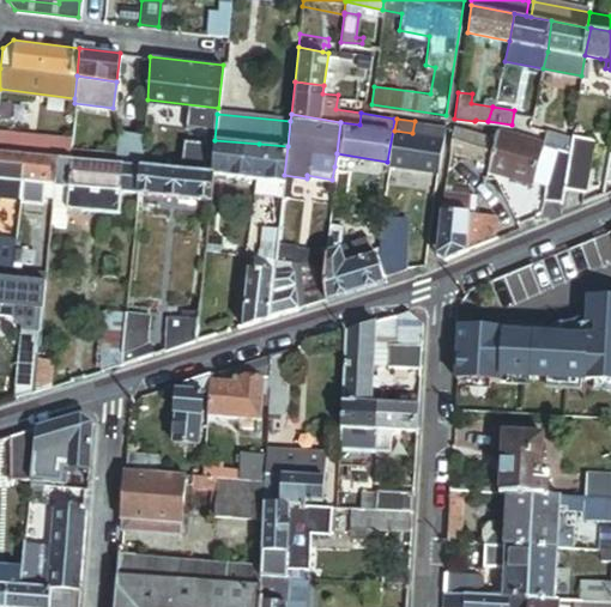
[(437,170),(445,126),(415,121),(412,133),(394,131),(393,129),(387,162),(437,170)]
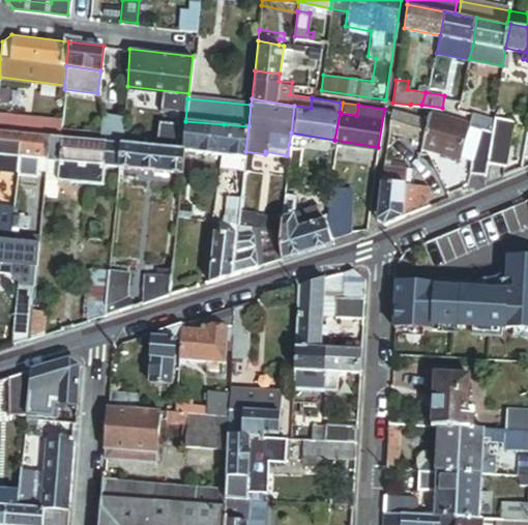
[(427,118),(391,108),(388,129),(422,140),(427,118)]
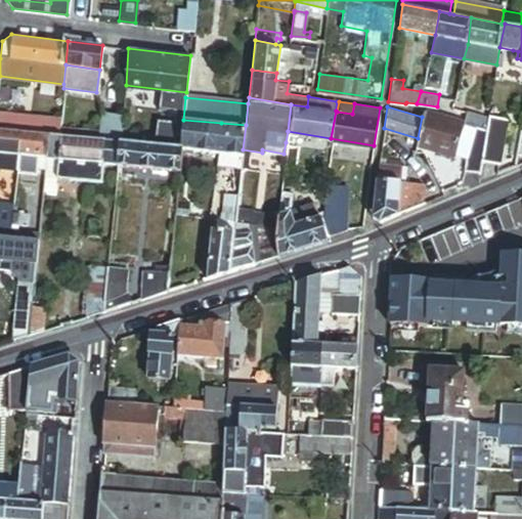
[(0,129),(19,132),(48,135),(59,136),(60,118),(0,111),(0,129)]
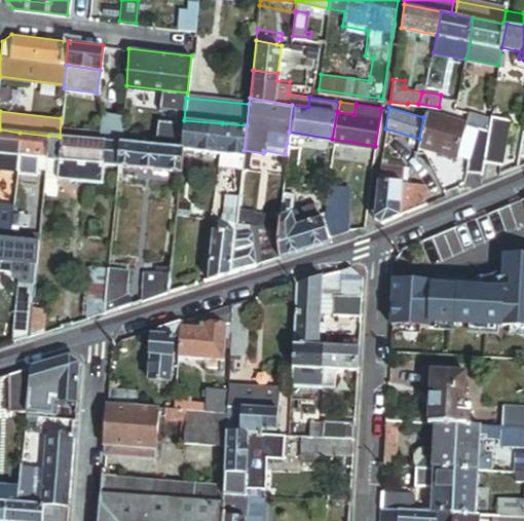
[(425,111),(423,117),(419,139),(418,144),(456,155),(457,152),(469,156),(466,171),(481,172),(483,160),(488,127),(465,122),(425,111)]
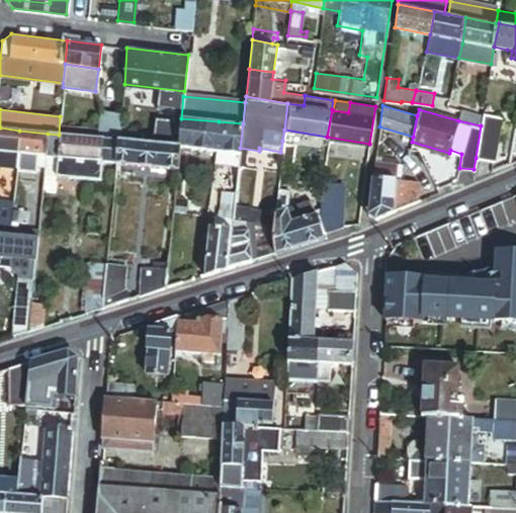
[(461,110),(458,120),(481,125),(482,116),(461,110)]
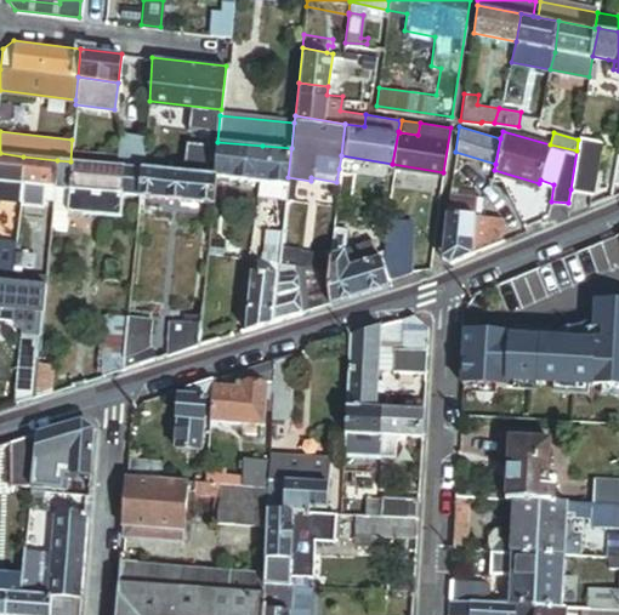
[(577,151),(571,189),(590,193),(598,136),(579,132),(578,140),(577,151)]
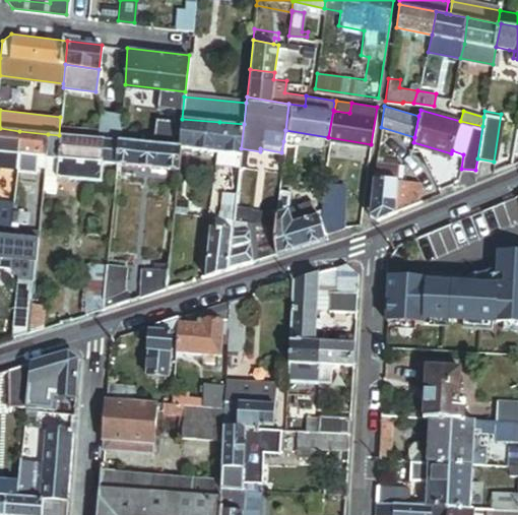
[(103,116),(103,139),(117,141),(123,142),(124,117),(103,116)]
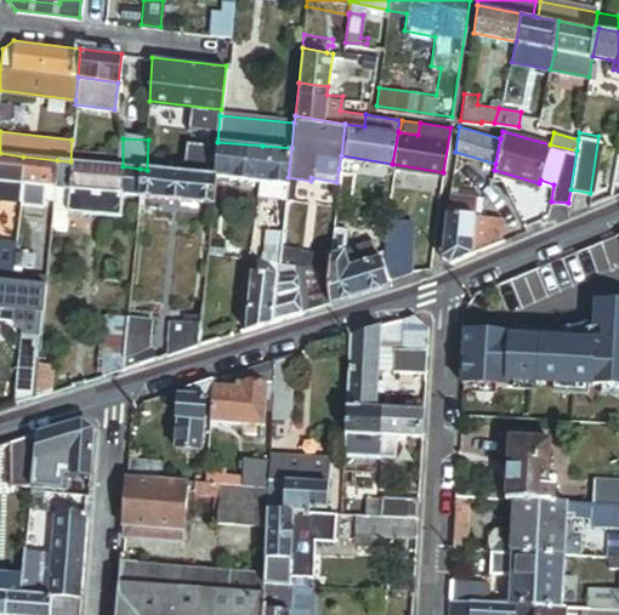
[(260,181),(262,146),(217,142),(216,163),(214,176),(260,181)]
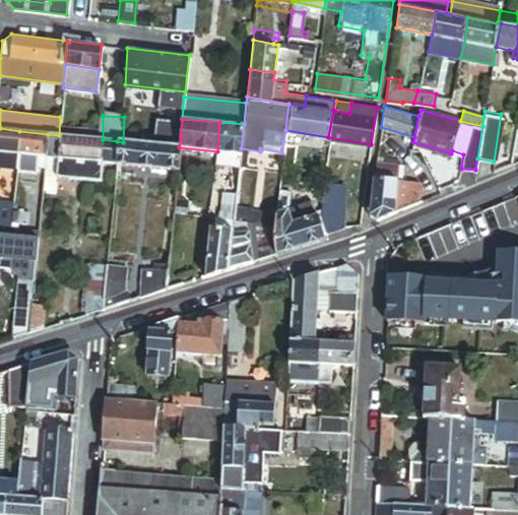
[(244,124),(219,122),(217,151),(215,164),(239,166),(241,148),(244,124)]
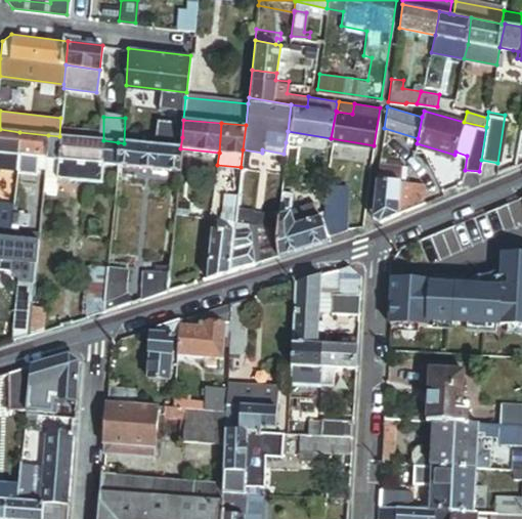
[(19,132),(0,129),(0,168),(16,171),(19,132)]
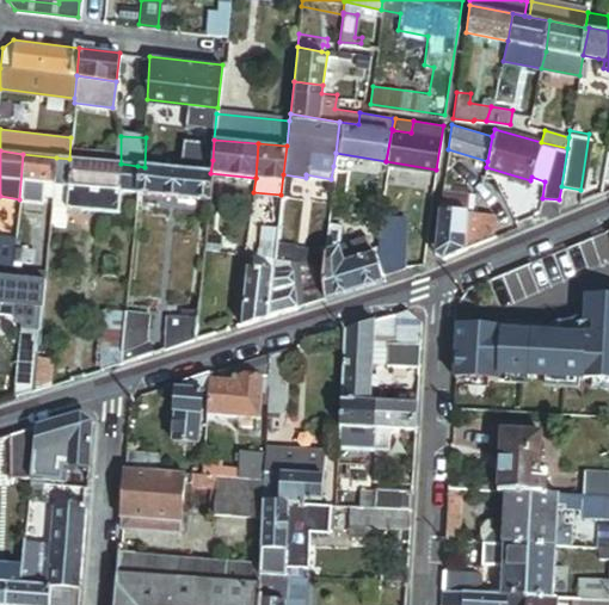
[(56,158),(23,154),(19,199),(18,202),(42,204),(43,183),(53,184),(53,181),(56,158)]
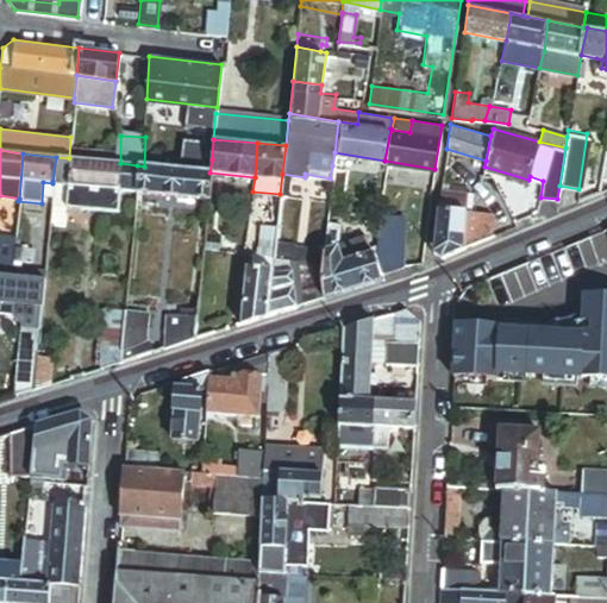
[(210,173),(212,159),(180,156),(179,170),(210,173)]
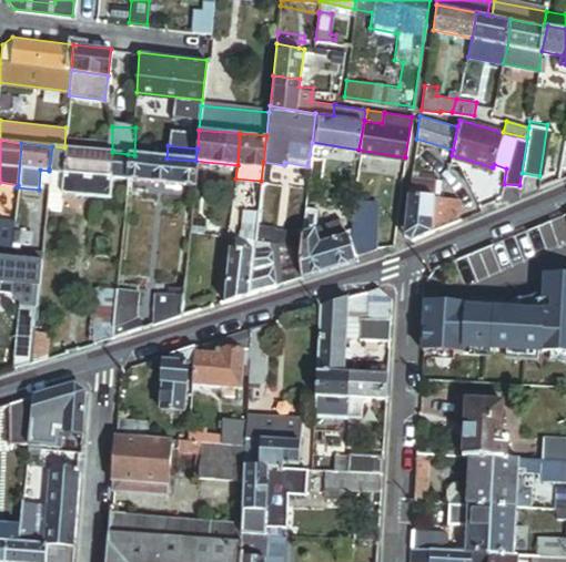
[(112,152),(64,147),(52,146),(49,169),(61,171),(59,191),(105,195),(108,176),(124,177),(128,154),(112,152)]
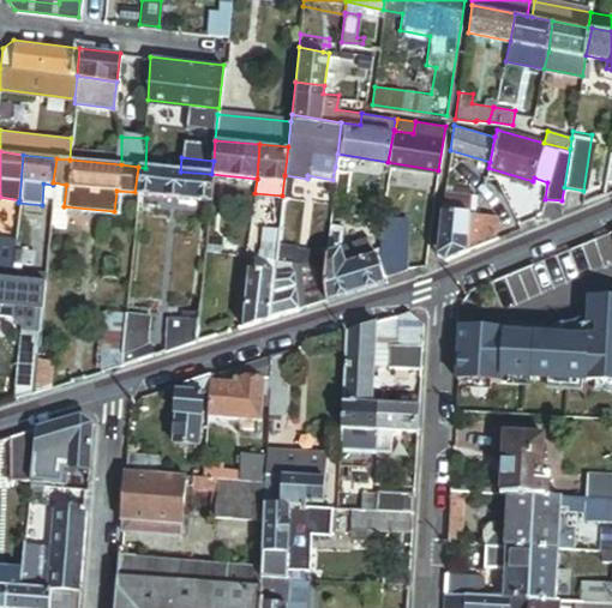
[(180,172),(145,168),(138,167),(135,192),(209,200),(211,174),(180,172)]
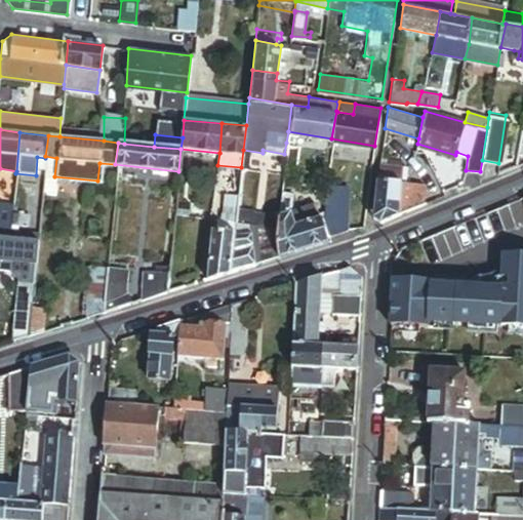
[(283,164),(292,165),(295,145),(286,143),(284,154),(283,164)]
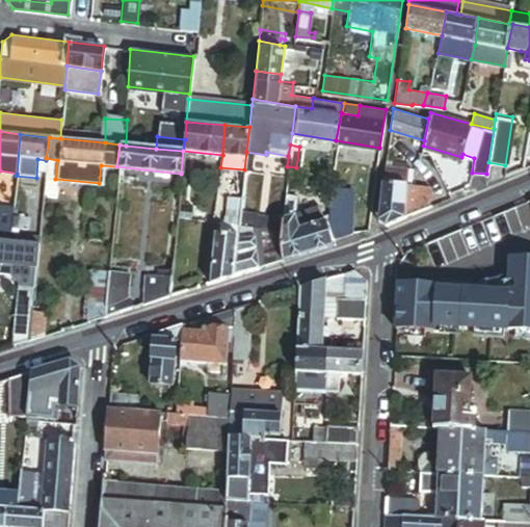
[(266,155),(246,152),(244,169),(243,181),(247,182),(249,163),(284,168),(287,169),(287,166),(288,156),(266,152),(266,155)]
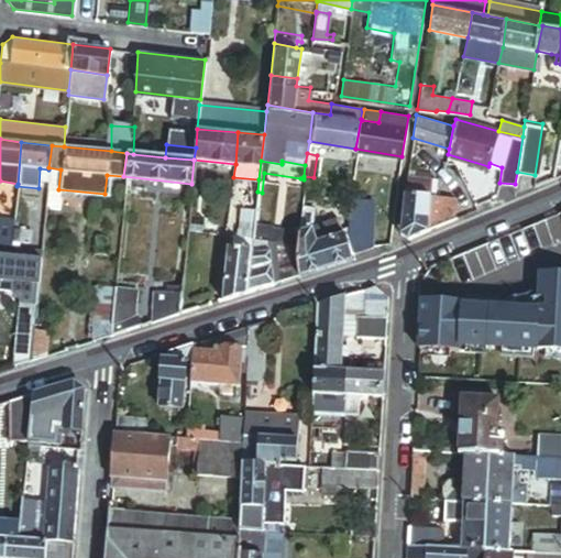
[(407,238),(453,218),(453,199),(432,196),(433,179),(428,178),(429,172),(413,168),(411,176),(406,175),(399,233),(407,238)]
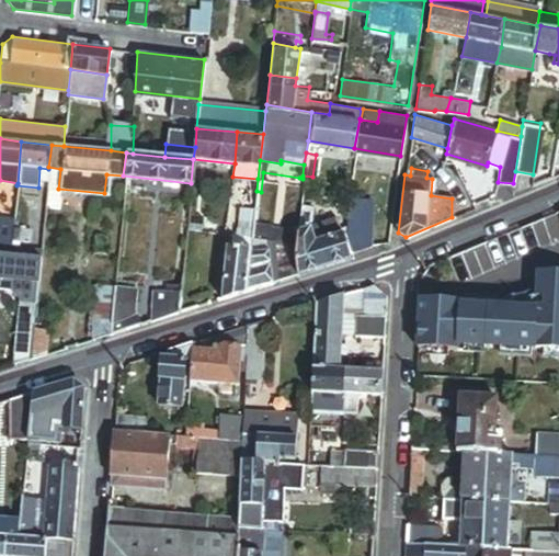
[(345,240),(349,251),(371,245),(372,197),(350,197),(345,240)]
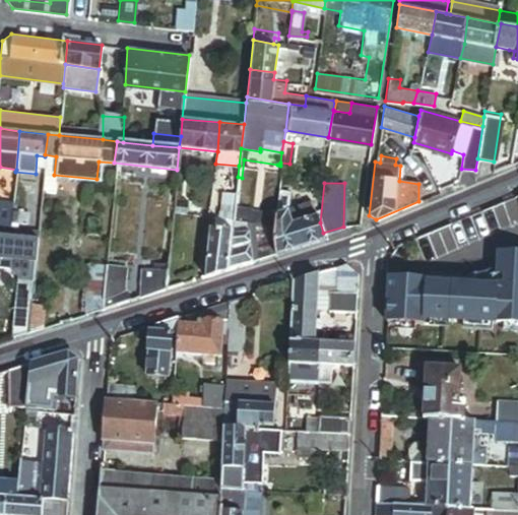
[(287,187),(278,187),(277,207),(286,205),(287,187)]
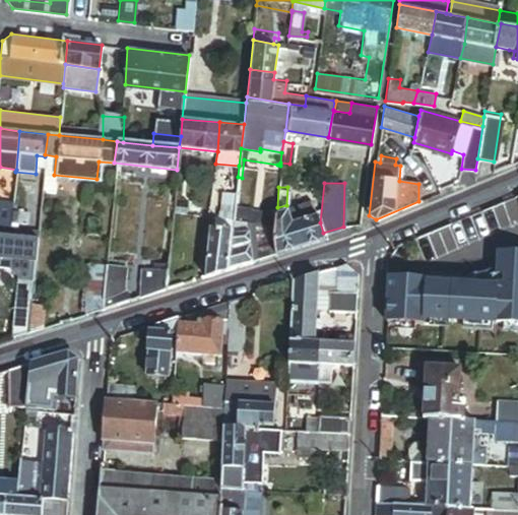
[(237,193),(222,192),(219,217),(234,218),(237,193)]
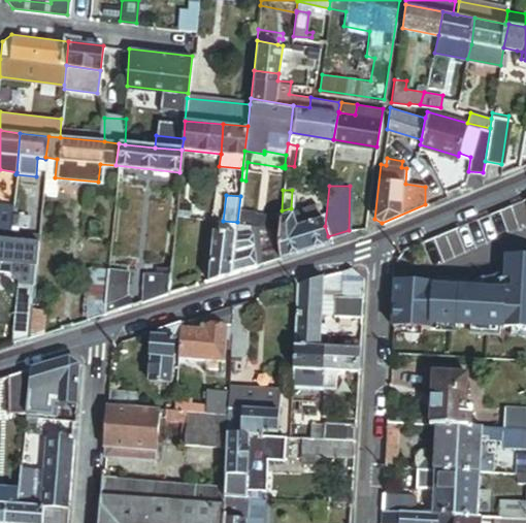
[(525,196),(491,211),(500,233),(514,227),(516,233),(525,228),(525,196)]
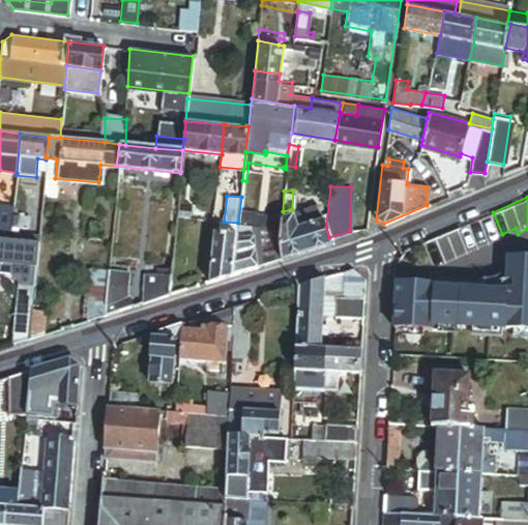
[(324,217),(325,209),(319,211),(319,201),(292,209),(283,211),(282,231),(280,258),(330,241),(329,237),(326,227),(324,217)]
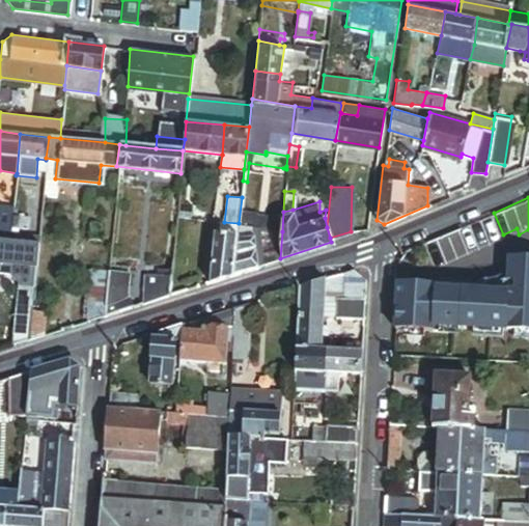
[(0,230),(10,231),(11,226),(12,215),(14,206),(0,204),(0,230)]
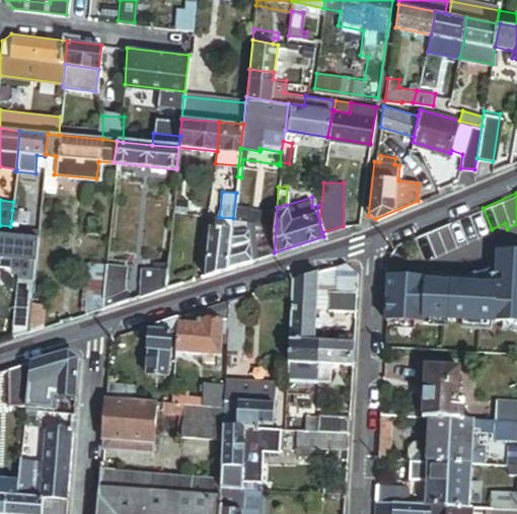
[(12,210),(11,221),(17,221),(26,222),(27,211),(12,210)]
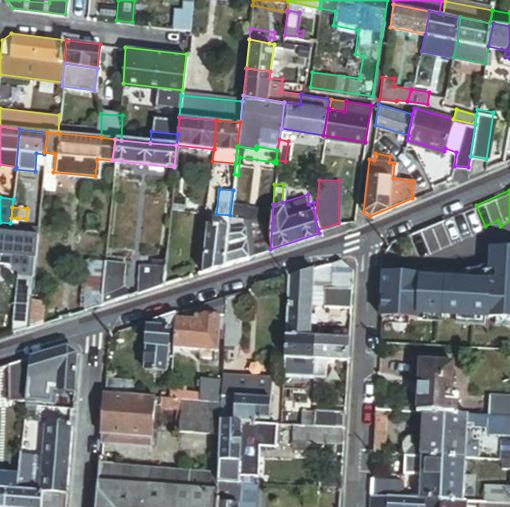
[(201,270),(225,263),(229,224),(230,215),(216,214),(211,214),(210,225),(205,225),(201,270)]
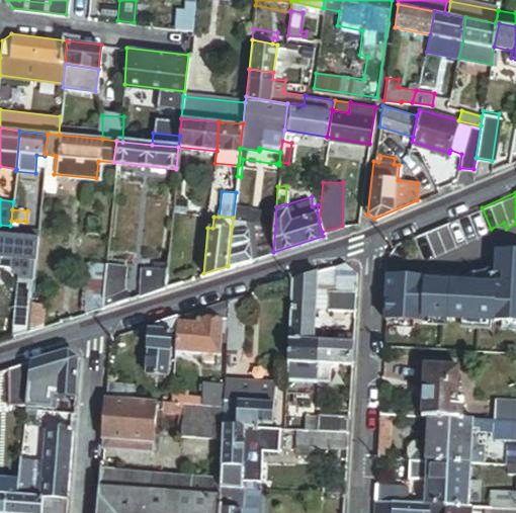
[(247,229),(250,259),(273,252),(275,226),(233,218),(232,227),(247,229)]
